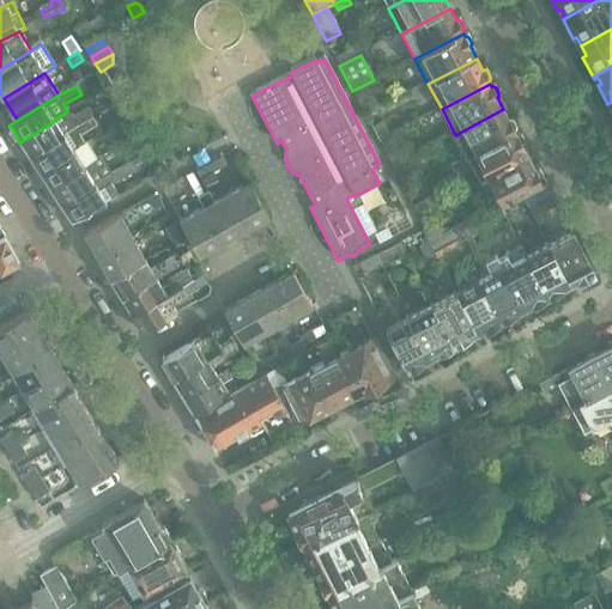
[(54,121),(20,142),(31,158),(76,131),(94,120),(95,120),(90,108),(71,119),(67,111),(54,121)]
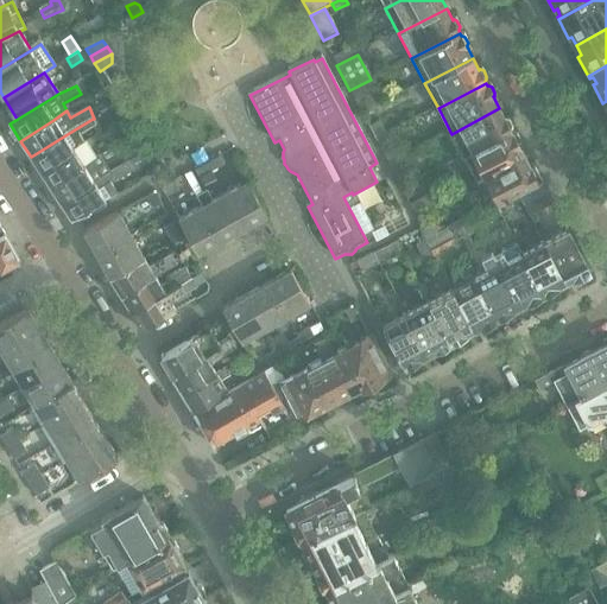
[(512,129),(513,127),(510,121),(506,120),(505,120),(499,108),(451,134),(465,159),(513,134),(511,131),(512,129)]
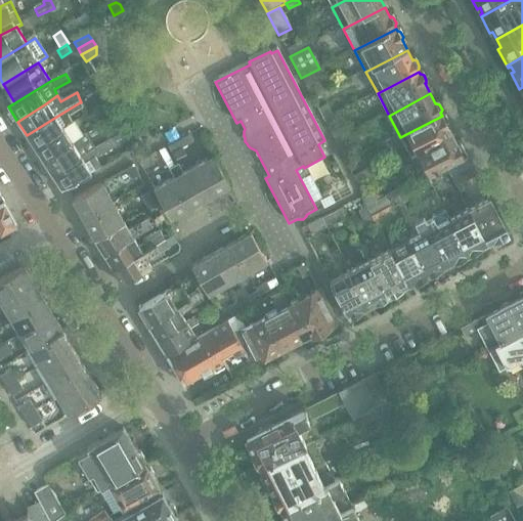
[(64,112),(27,135),(36,149),(63,131),(73,125),(70,120),(84,110),(80,102),(64,112)]
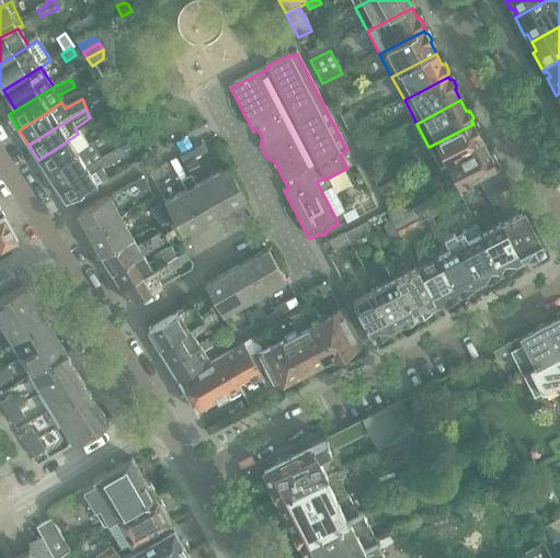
[(122,110),(111,115),(120,131),(122,129),(132,124),(122,110)]
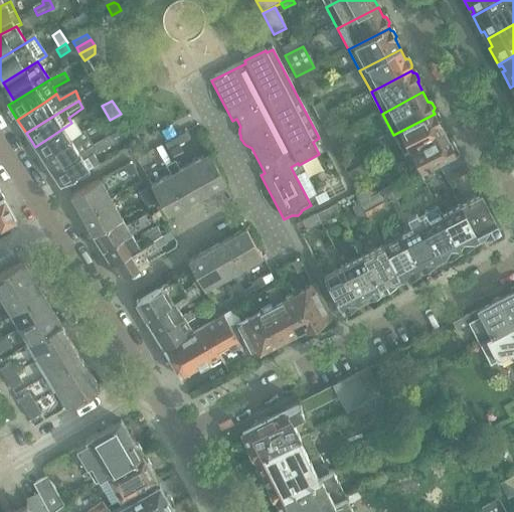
[(121,114),(112,119),(118,129),(127,124),(121,114)]
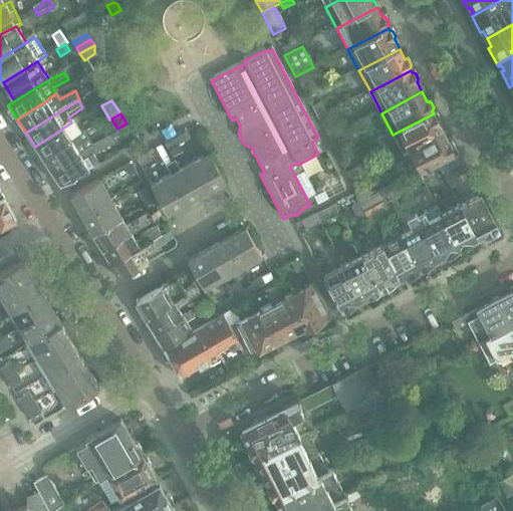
[(434,113),(393,135),(404,156),(445,134),(439,123),(440,123),(441,120),(438,115),(435,114),(435,115),(434,113)]
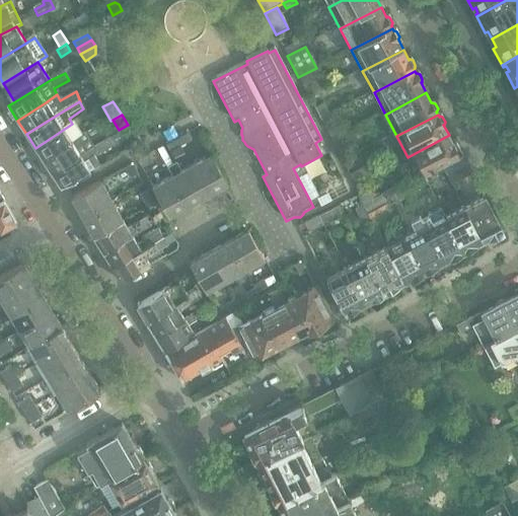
[(63,130),(35,148),(44,161),(81,138),(72,124),(63,130)]
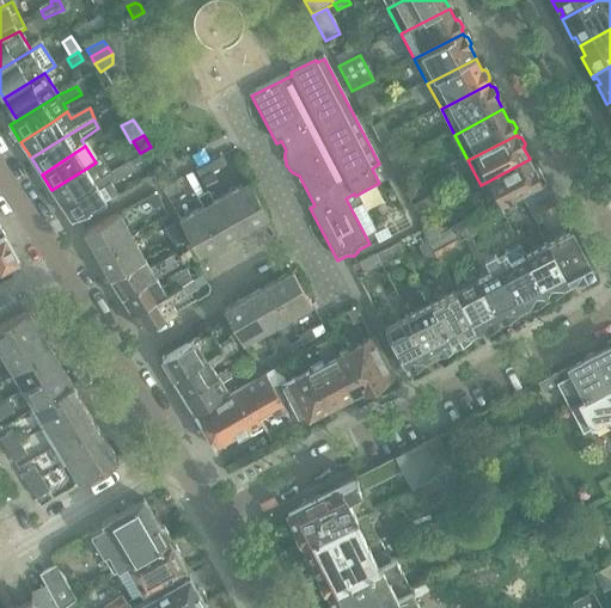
[(62,207),(112,174),(102,159),(96,163),(52,190),(62,207)]
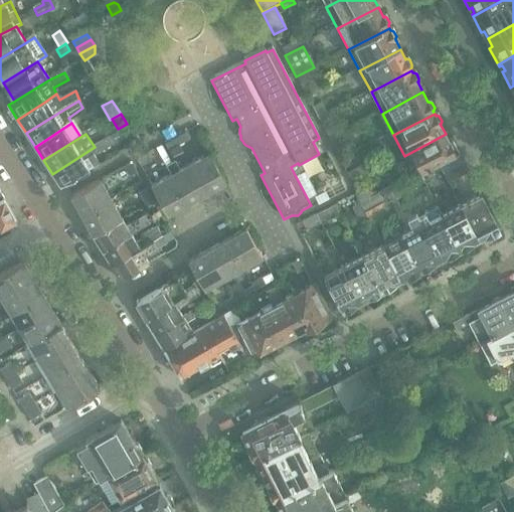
[(95,147),(52,174),(61,188),(65,185),(91,172),(100,166),(96,158),(113,148),(123,142),(118,134),(108,140),(108,139),(95,147)]
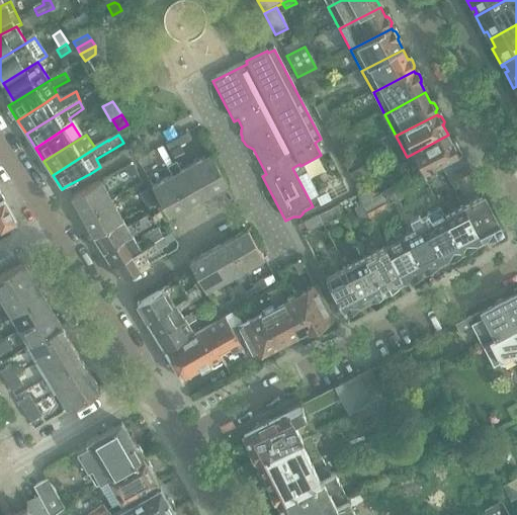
[(188,135),(178,141),(181,148),(192,142),(188,135)]
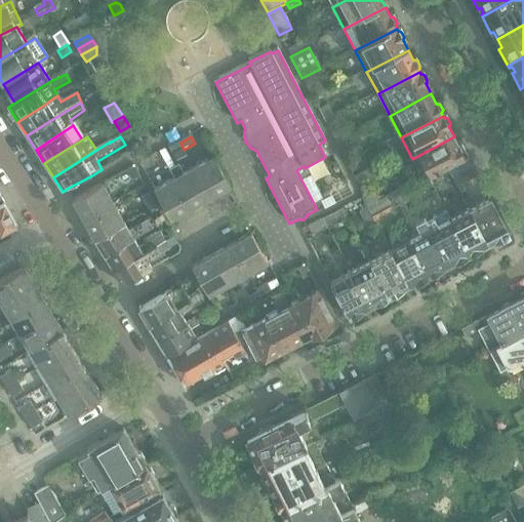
[(454,136),(412,159),(424,181),(430,177),(447,168),(468,157),(462,148),(459,147),(454,136)]
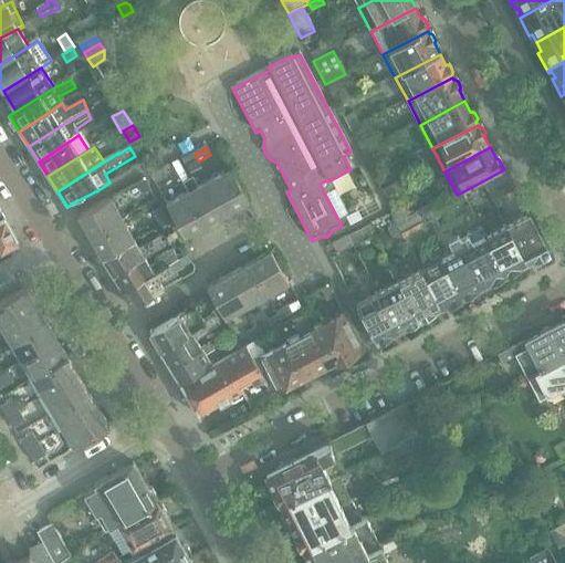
[(195,154),(182,160),(187,168),(198,162),(195,154)]
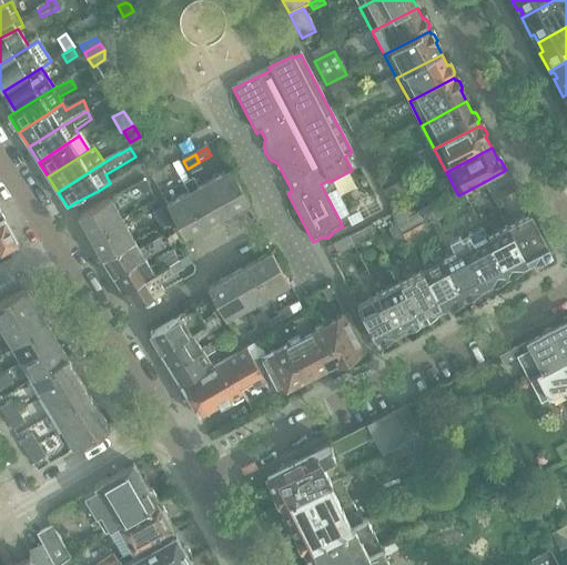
[(506,170),(484,182),(487,188),(495,203),(517,191),(506,170)]
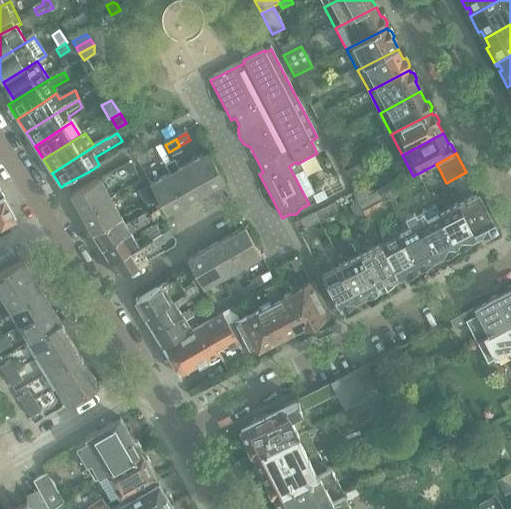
[(147,155),(137,160),(141,167),(151,162),(147,155)]
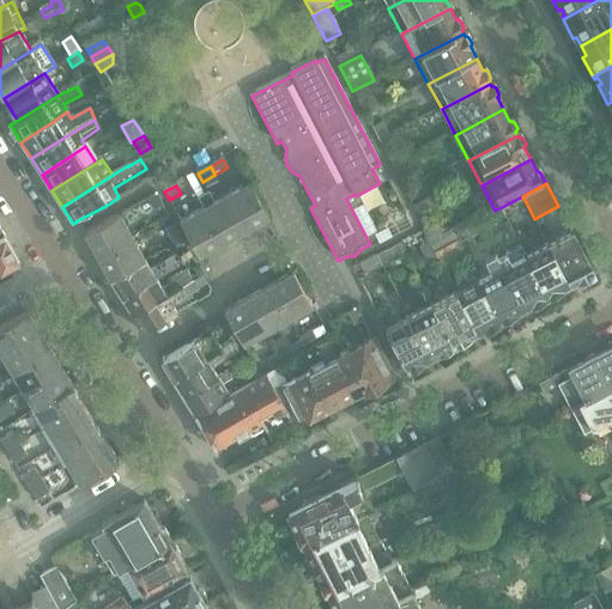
[(250,186),(228,198),(247,232),(266,220),(270,219),(250,186)]
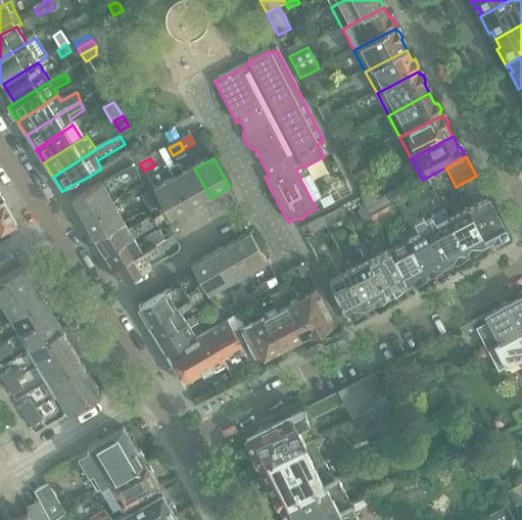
[(179,166),(170,171),(175,180),(190,208),(210,198),(194,169),(184,175),(179,166)]
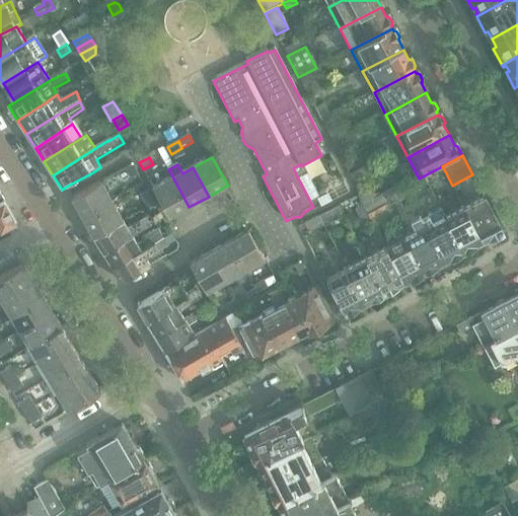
[(134,165),(127,169),(132,180),(139,176),(134,165)]
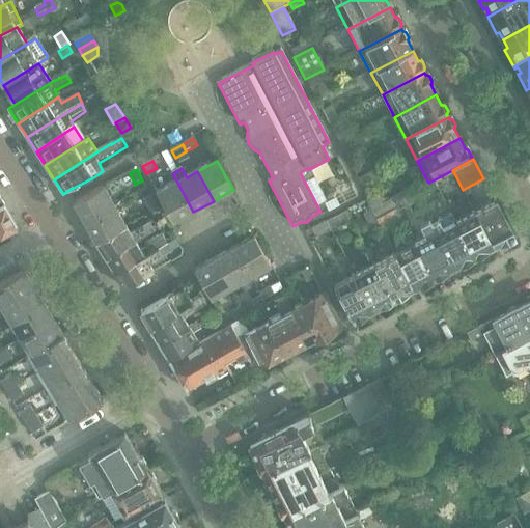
[(452,170),(435,179),(440,190),(446,187),(447,179),(455,175),(452,170)]
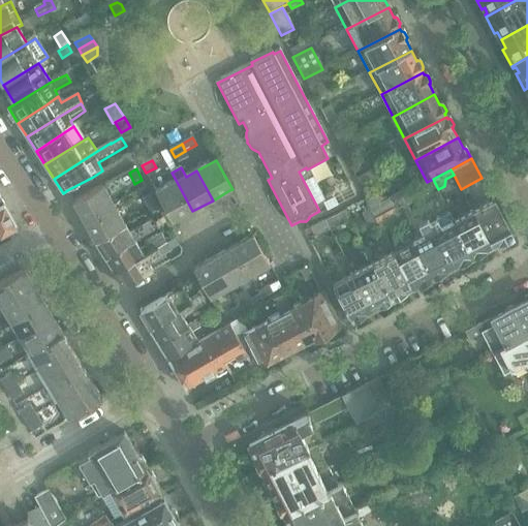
[(177,182),(156,193),(173,222),(192,211),(177,182)]
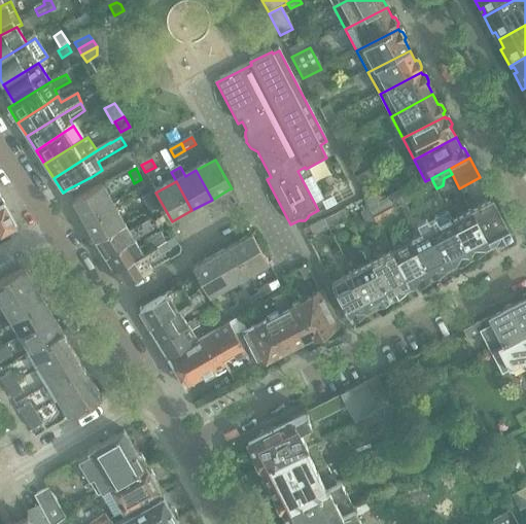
[(103,186),(74,202),(85,222),(114,206),(103,186)]
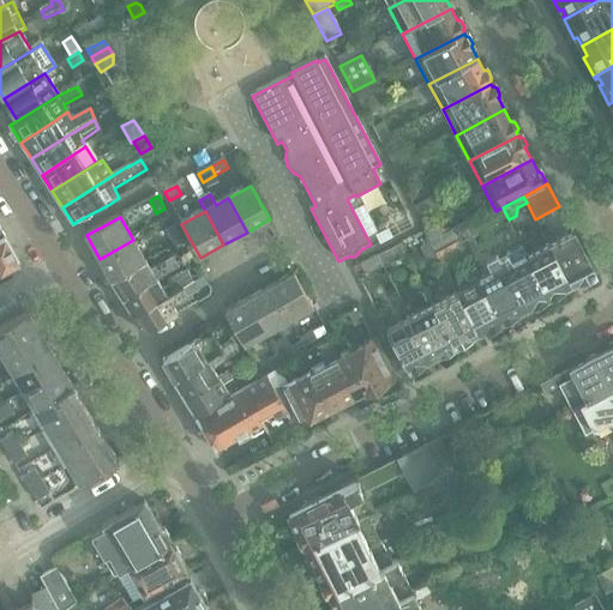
[(175,228),(167,233),(174,245),(182,240),(175,228)]
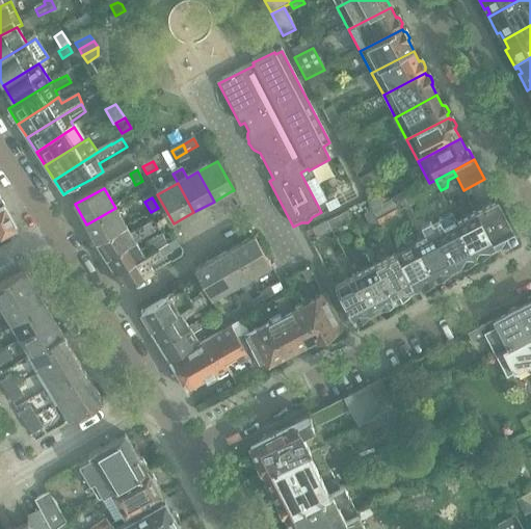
[(0,238),(2,238),(17,230),(5,207),(0,199),(0,238)]
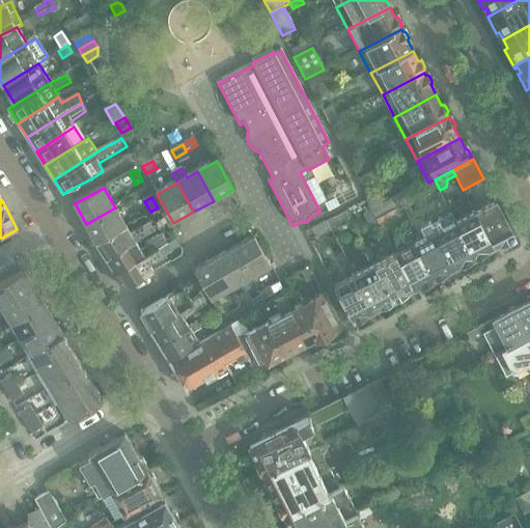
[(385,205),(367,198),(367,199),(367,201),(367,202),(367,203),(371,212),(377,221),(396,210),(392,201),(385,205)]
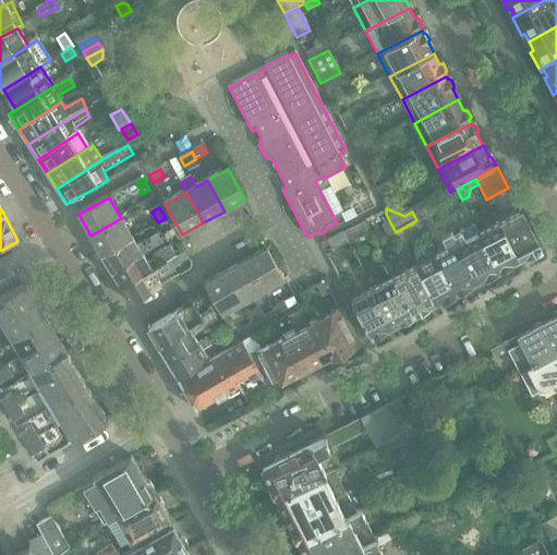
[(499,225),(520,263),(530,257),(532,261),(541,256),(539,253),(542,251),(521,213),(499,225)]
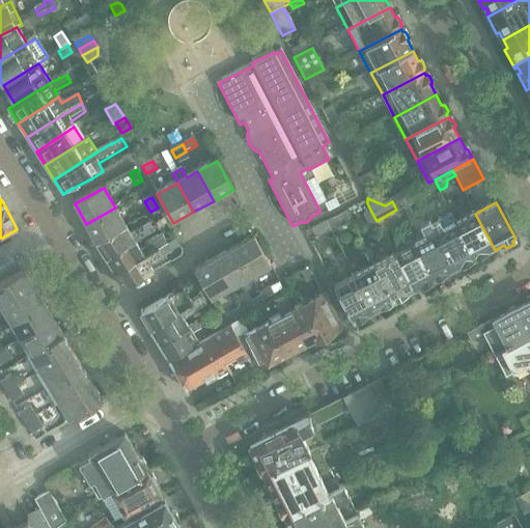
[(115,207),(86,224),(96,245),(126,228),(115,207)]
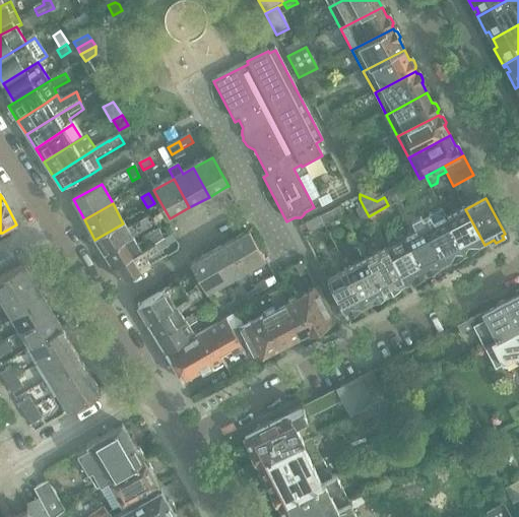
[(364,207),(357,211),(364,224),(371,220),(369,216),(364,207)]
